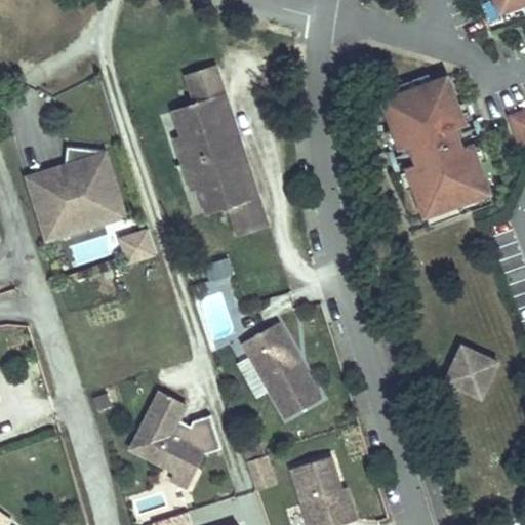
[(524,0),(497,0),(506,22),(524,13),(524,0)]
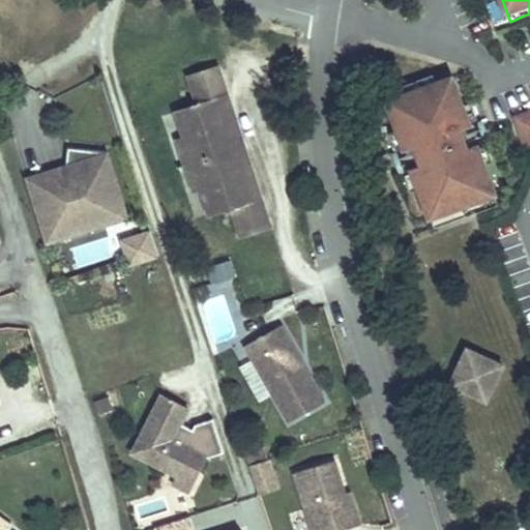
[(232,207),(241,236),(270,227),(261,197),(253,200),(219,98),(229,96),(218,66),(189,76),(199,105),(176,112),(184,136),(202,190),(210,214),(232,207)]
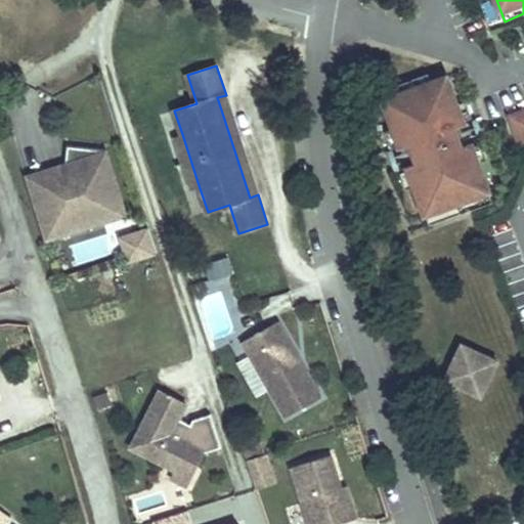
[(408,166),(430,225),(493,203),(472,143),(461,147),(459,141),(461,140),(459,133),(456,134),(454,128),(465,125),(447,77),(385,100),(402,147),(412,143),(415,149),(412,150),(415,158),(417,157),(419,163),(408,166)]
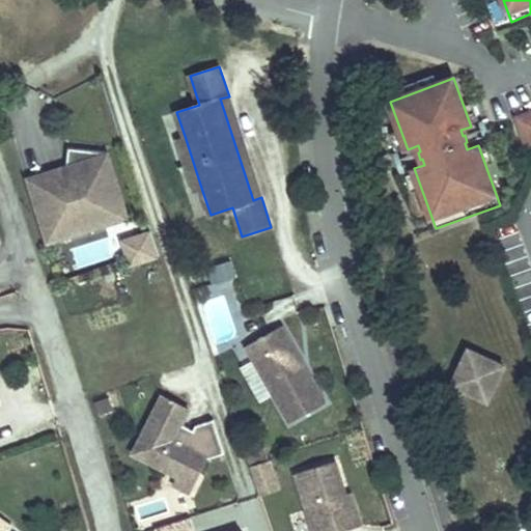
[(229,96),(220,99),(253,200),(261,197),(229,96)]
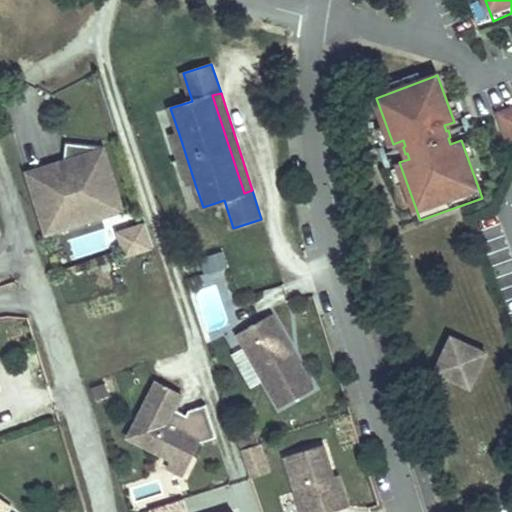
[(511,108),(499,113),(504,128),(511,125),(511,108)]
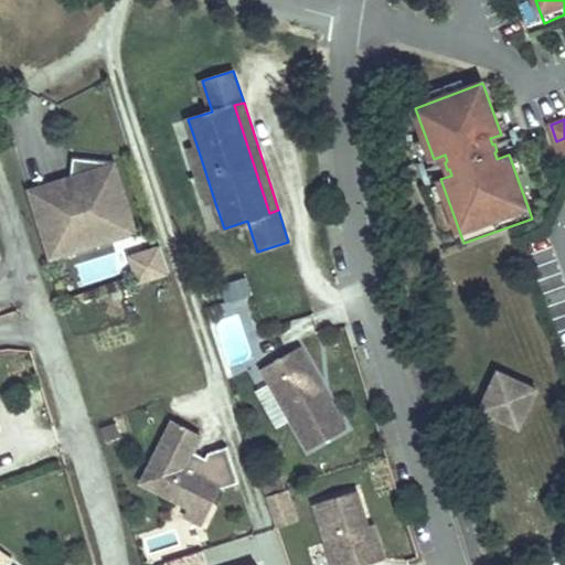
[(196,145),(189,148),(208,205),(215,203),(196,145)]
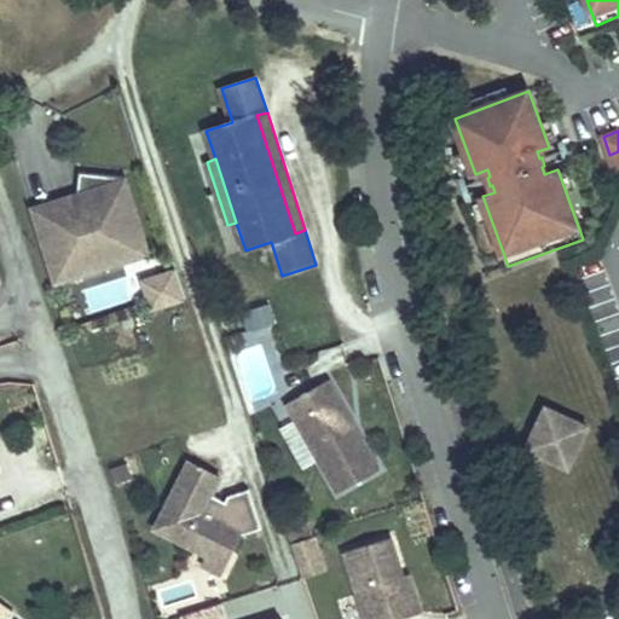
[(56,201),(30,209),(53,284),(127,261),(119,233),(126,179),(80,172),(77,195),(76,207),(59,212),(56,201)]
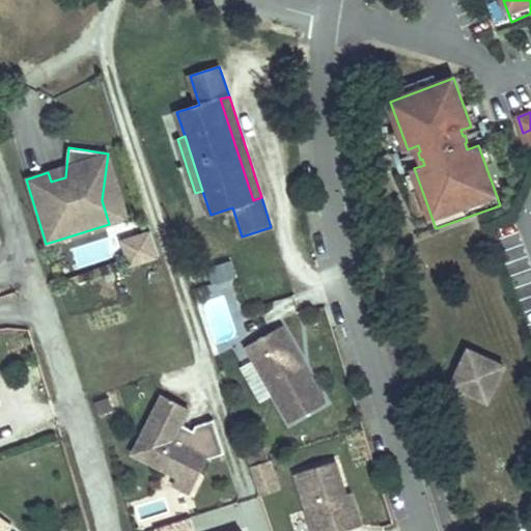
[(129,219),(108,154),(102,200),(109,224),(129,219)]
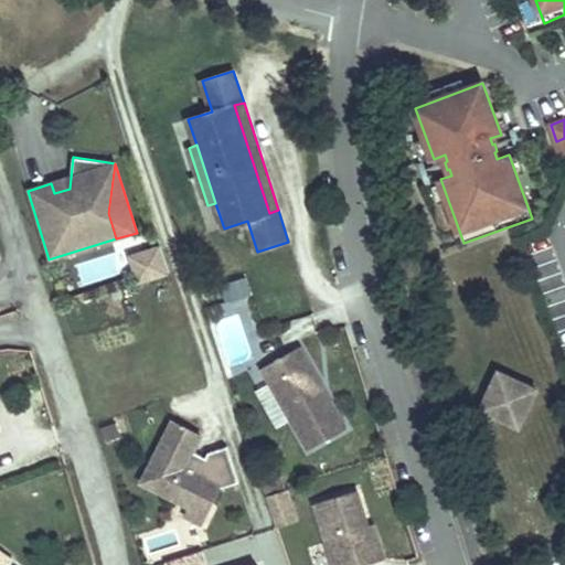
[(51,183),(54,193),(70,189),(71,178),(51,183)]
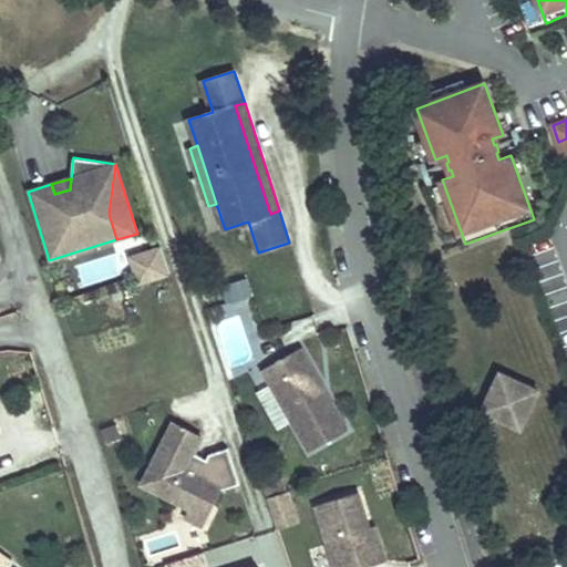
[(162,248),(142,254),(150,280),(169,274),(162,248)]
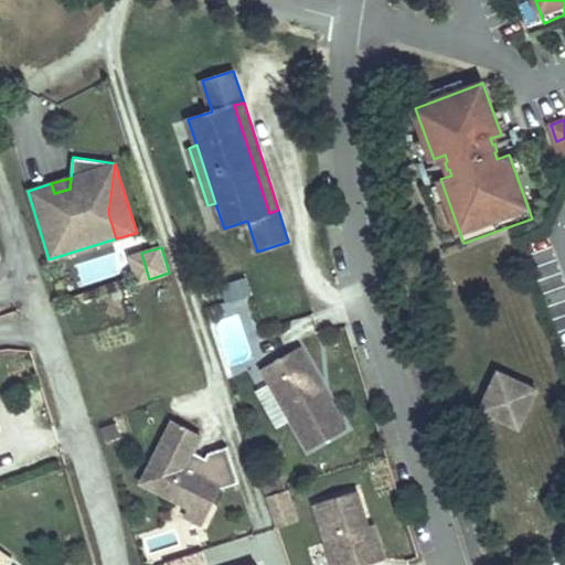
[(141,253),(130,256),(139,283),(149,279),(141,253)]
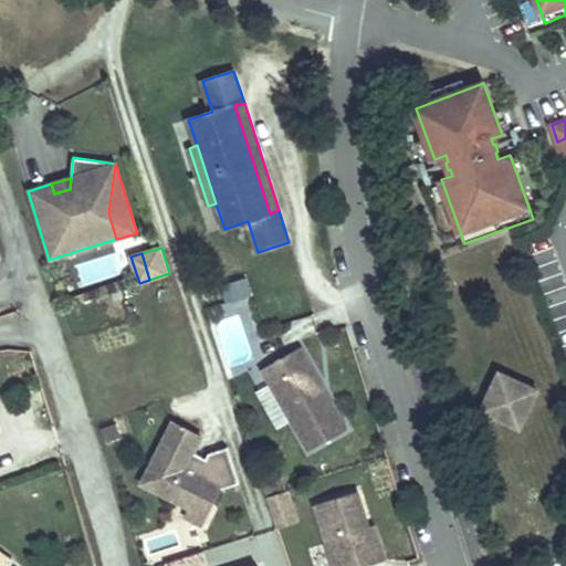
[(245,279),(227,285),(231,301),(251,295),(245,279)]
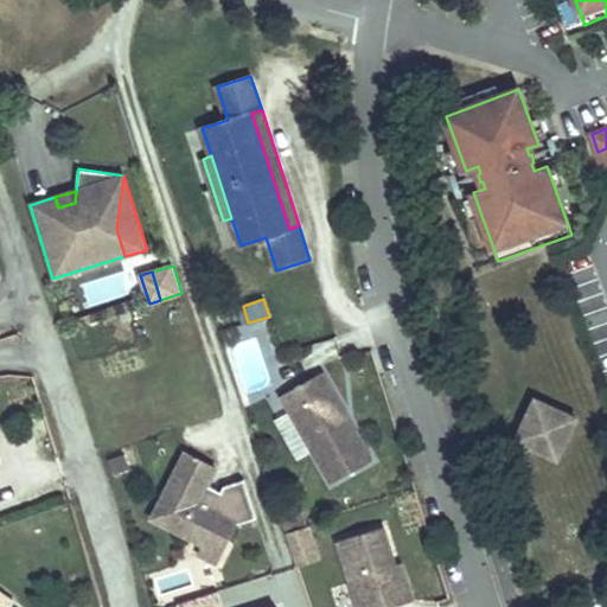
[(323,372),(281,396),(332,485),(374,461),(352,425),(347,427),(340,415),(345,413),(323,372)]
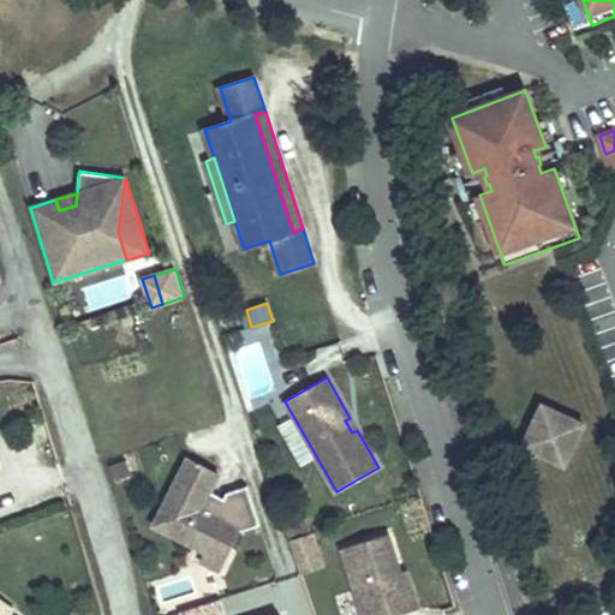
[(584,424),(543,405),(524,446),(565,465),(584,424)]
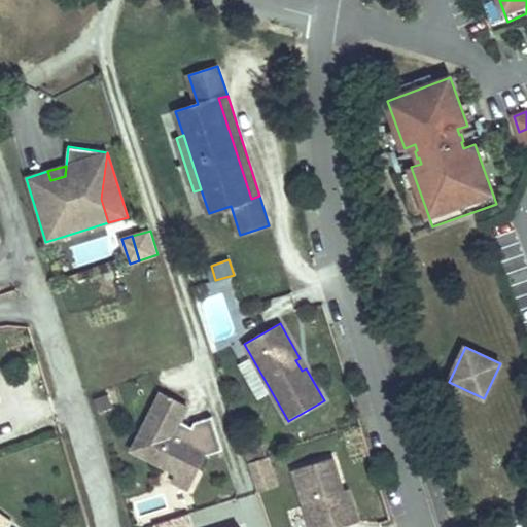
[(300,358),(295,360),(302,371),(306,369),(300,358)]
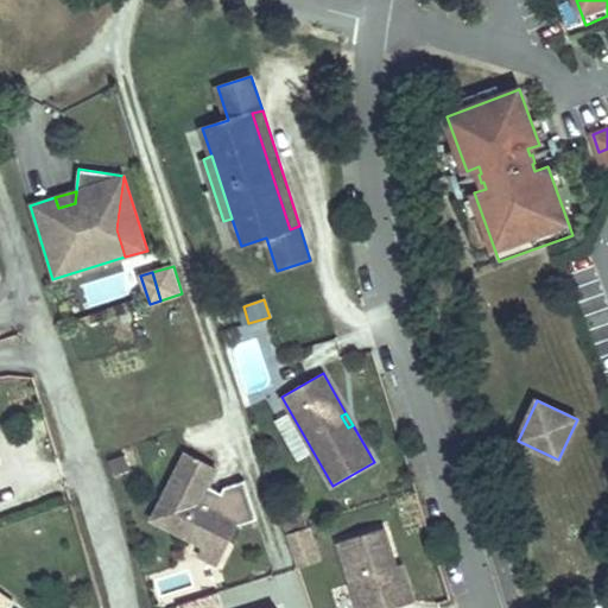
[(125,455),(111,461),(115,475),(130,470),(125,455)]
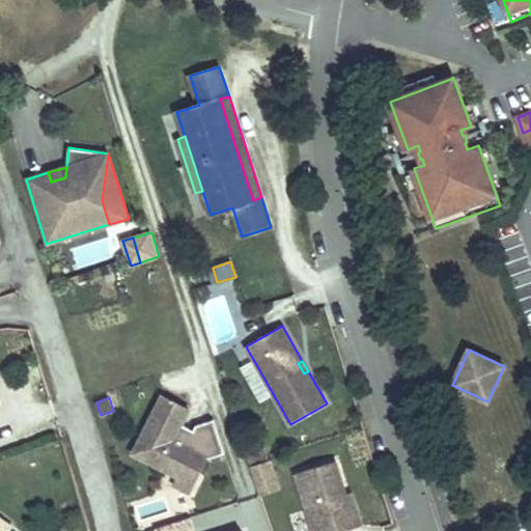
[(186,480),(200,475),(208,459),(225,453),(215,419),(196,425),(193,430),(182,424),(189,410),(163,397),(134,453),(179,476),(186,480)]
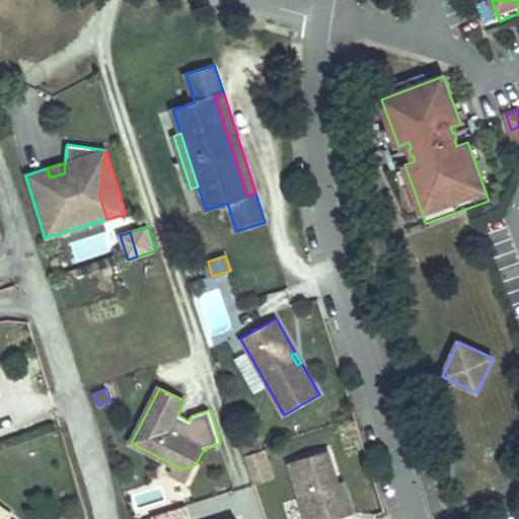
[(242,446),(245,455),(261,451),(257,442),(242,446)]
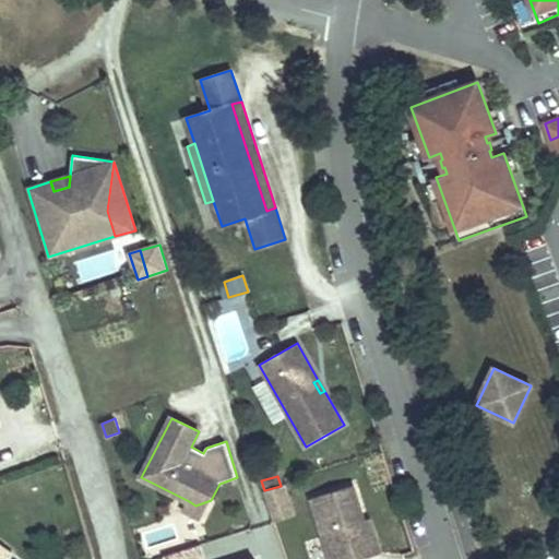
[(281,486),(264,490),(272,515),(293,508),(284,485),(281,486)]
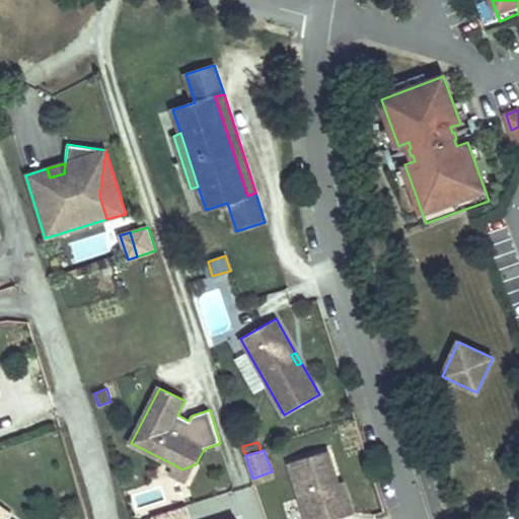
[(328,451),(289,463),(306,518),(337,518),(349,516),(349,515),(339,484),(328,451)]
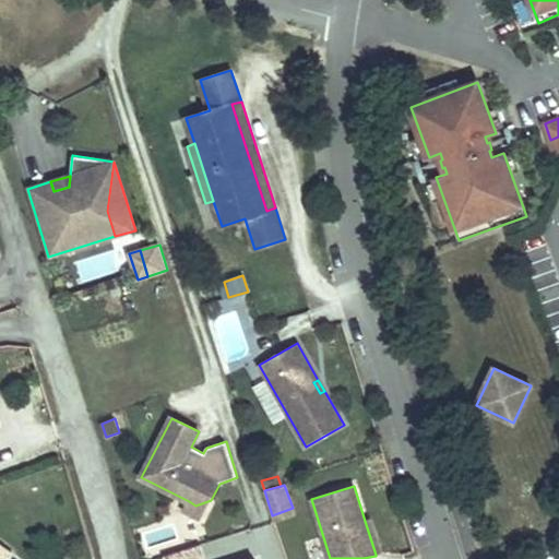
[(185,510),(201,518),(211,500),(195,506),(189,501),(185,510)]
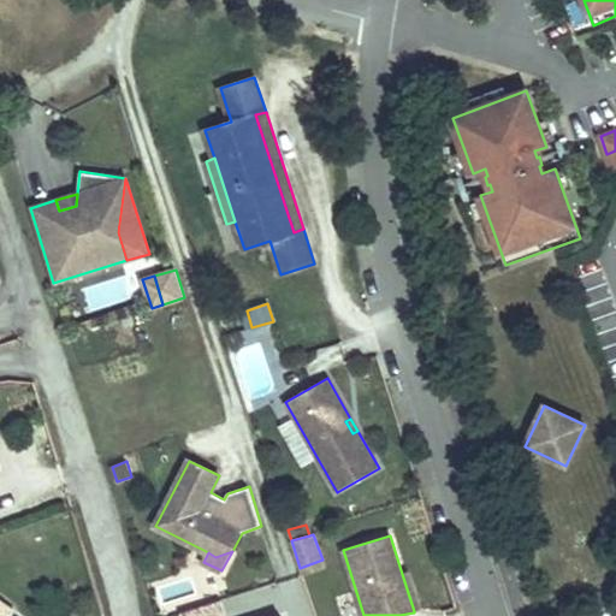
[(408,573),(402,574),(414,611),(419,609),(408,573)]
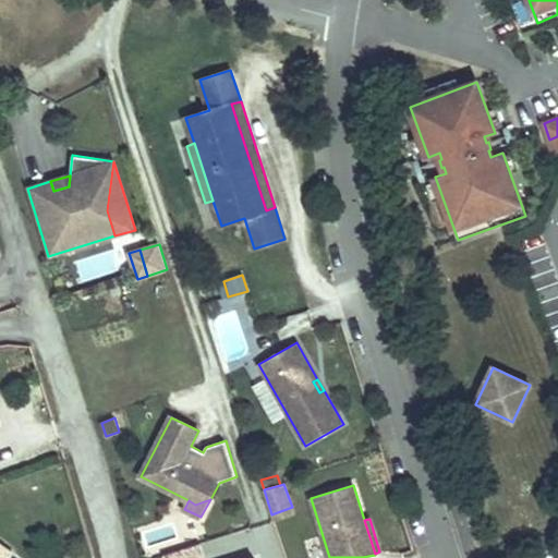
[(0,557),(7,557),(12,552),(0,543),(0,557)]
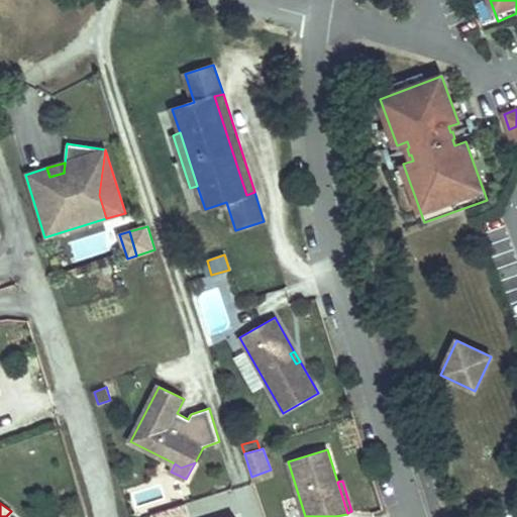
[(189,516),(186,504),(151,514),(151,516),(189,516)]
